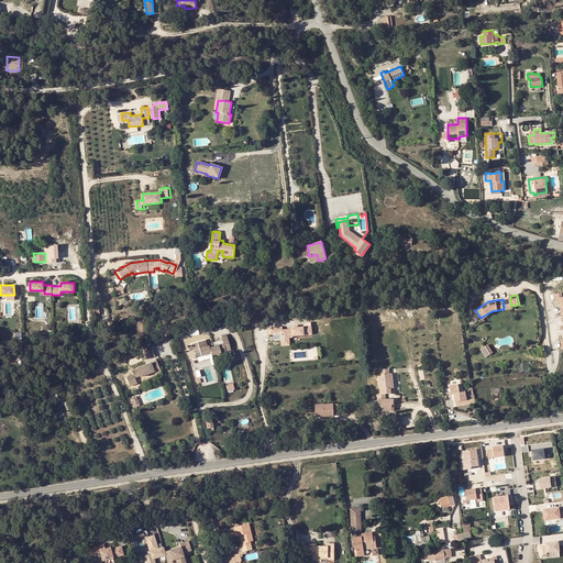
[(271,332),(280,331),(282,340),(289,339),(289,334),(311,332),(311,324),(297,326),(294,327),(293,327),(293,328),(283,328),(282,329),(280,326),(269,326),(271,332)]
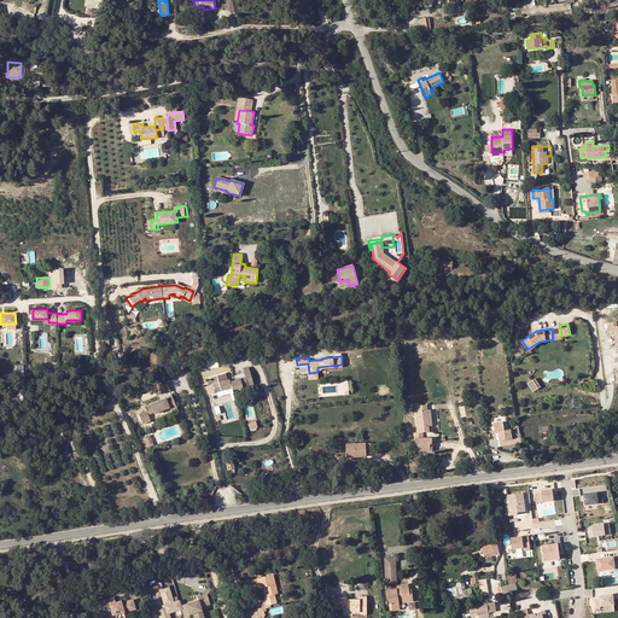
[(215,389),(221,388),(232,385),(232,386),(243,384),(252,380),(249,366),(243,367),(244,373),(245,375),(239,377),(231,379),(228,380),(227,378),(226,372),(211,375),(215,389)]
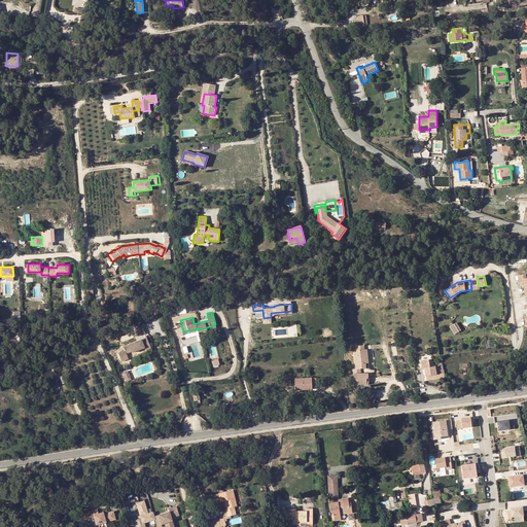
[(137,335),(145,331),(142,324),(135,327),(137,335)]
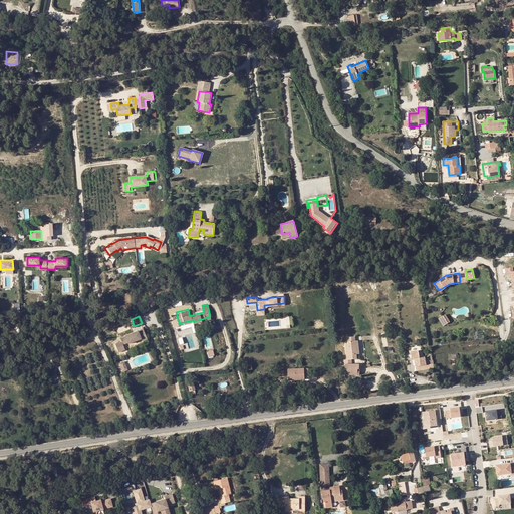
[(139,331),(135,332),(135,331),(120,336),(122,340),(115,342),(118,350),(124,347),(123,342),(129,340),(129,342),(141,337),(142,339),(148,337),(144,328),(138,330),(139,331)]
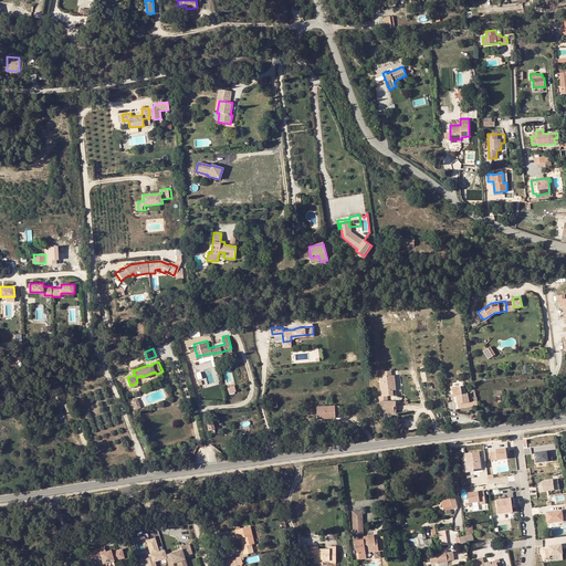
[(380,401),(388,401),(387,396),(392,396),(391,383),(394,383),(392,376),(391,376),(390,371),(383,371),(384,379),(380,379),(383,397),(379,397),(380,401)]
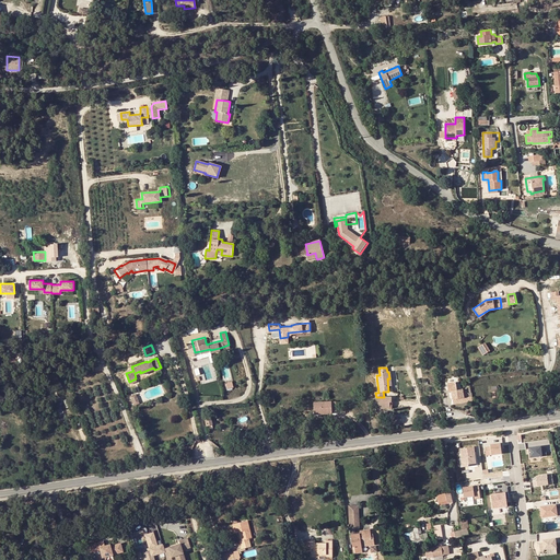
[(455,383),(446,384),(448,392),(451,392),(453,405),(473,401),(471,394),(467,394),(467,389),(456,391),(455,383)]
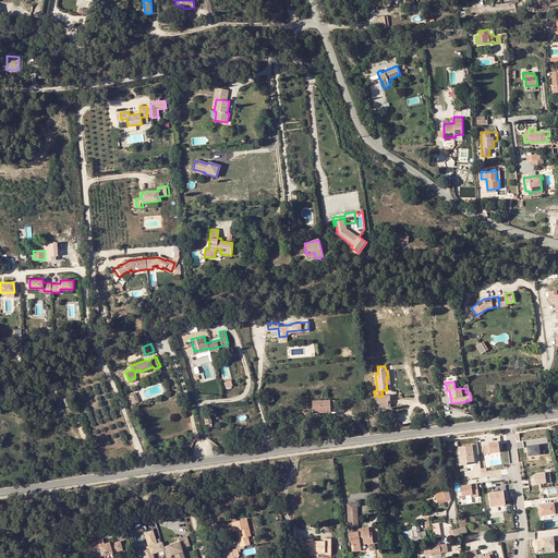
[(375,396),(375,407),(390,407),(390,396),(383,396),(375,396)]
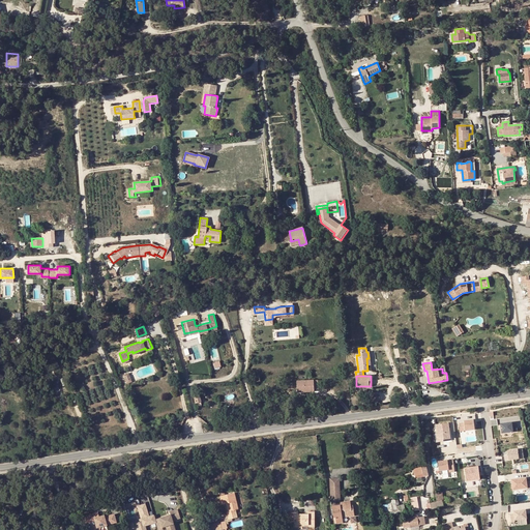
[(306,388),(306,391),(314,391),(314,390),(319,389),(318,380),(297,381),(297,389),(305,389),(304,388),(306,388)]
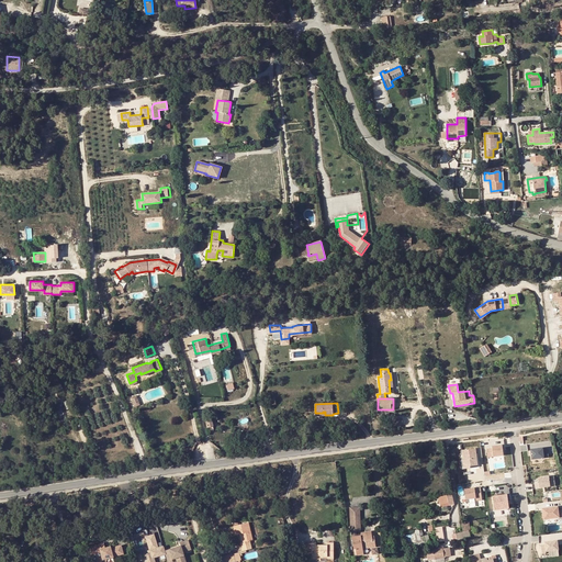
[(504,456),(503,446),(492,447),(492,449),(487,449),(487,457),(504,456)]
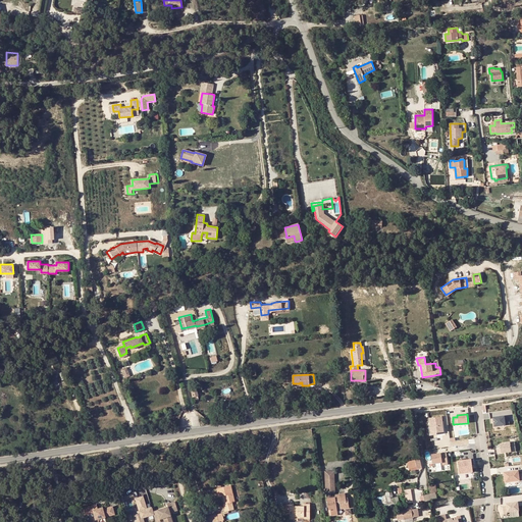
[(429,434),(446,433),(445,416),(428,417),(429,434)]
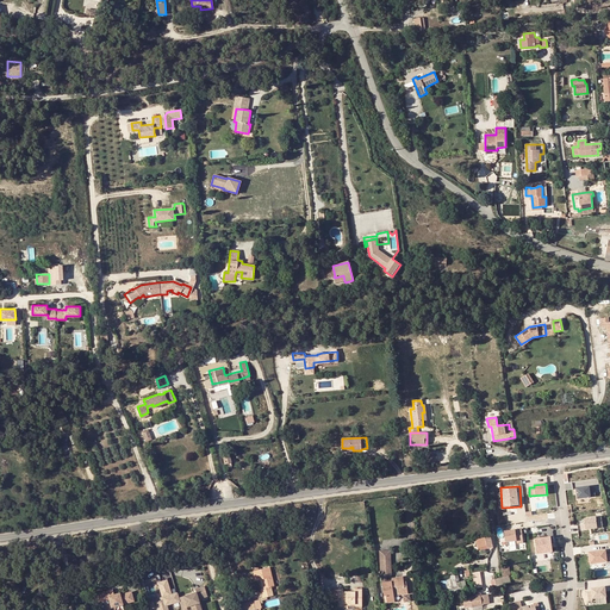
[(590,486),(577,487),(578,498),(596,497),(595,491),(590,492),(590,486)]
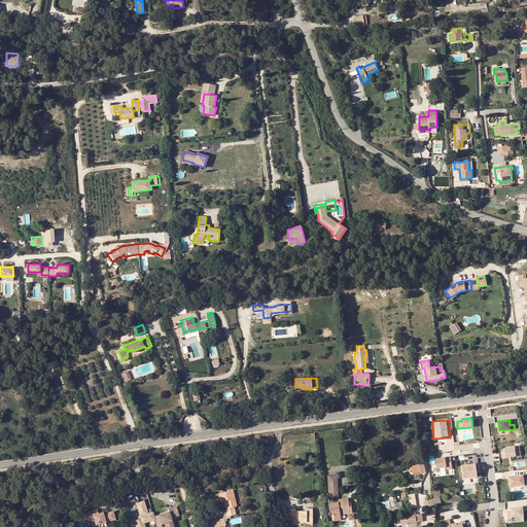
[(520,446),(504,448),(505,453),(502,453),(502,458),(521,455),(520,446)]
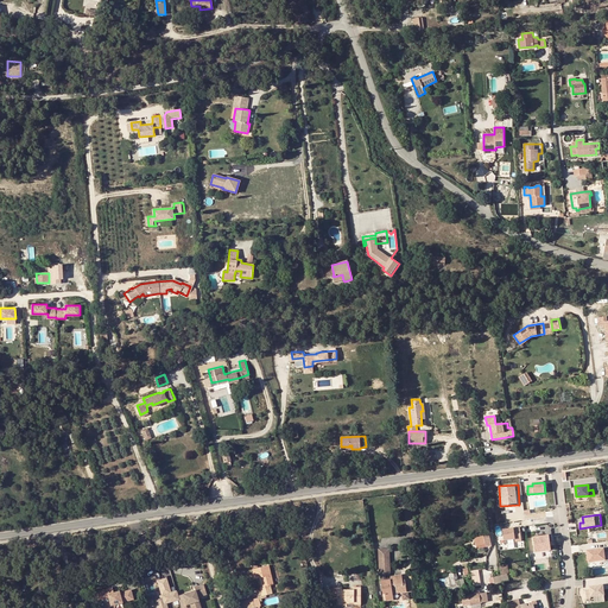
[(520,527),(502,530),(504,540),(515,539),(515,542),(521,540),(520,527)]
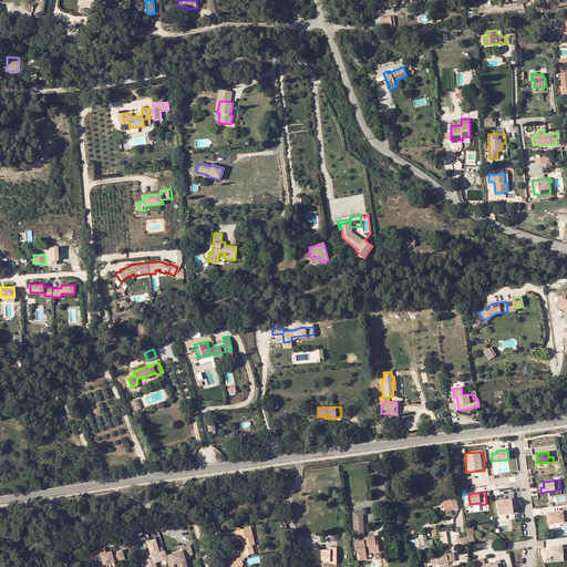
[(447,511),(459,508),(456,498),(445,501),(447,511)]
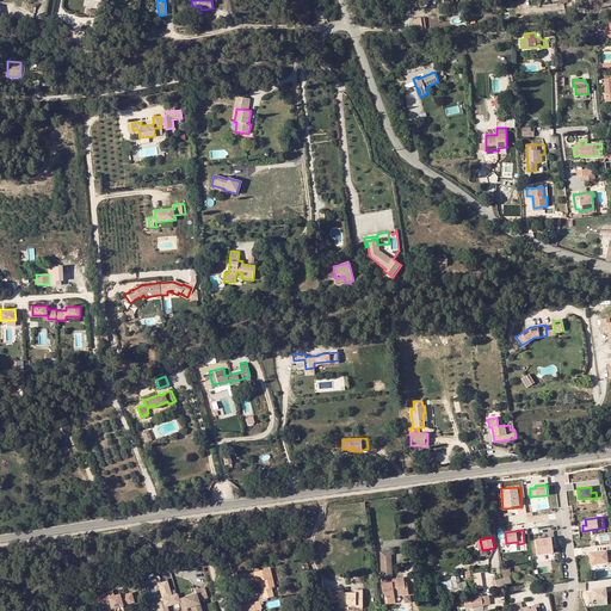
[(551,538),(536,539),(538,555),(554,553),(551,538)]
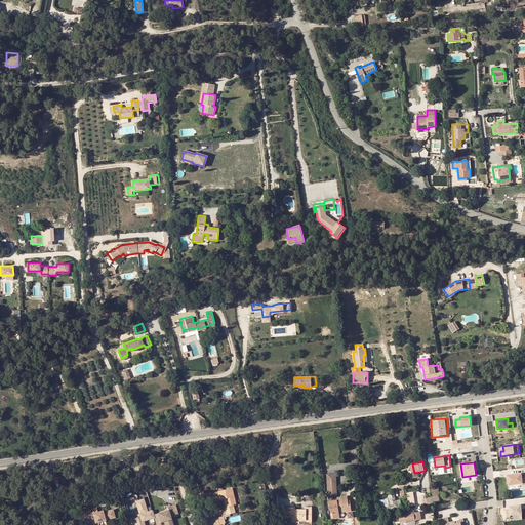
[(327,475),(327,482),(334,482),(334,494),(327,495),(328,501),(334,500),(335,503),(338,502),(337,497),(336,494),(335,474),(327,475)]
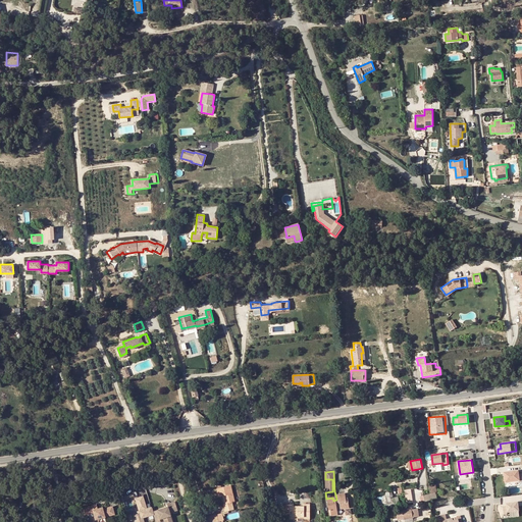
[(521,480),(521,473),(518,474),(518,471),(504,473),(505,482),(519,480),(519,481),(521,480)]
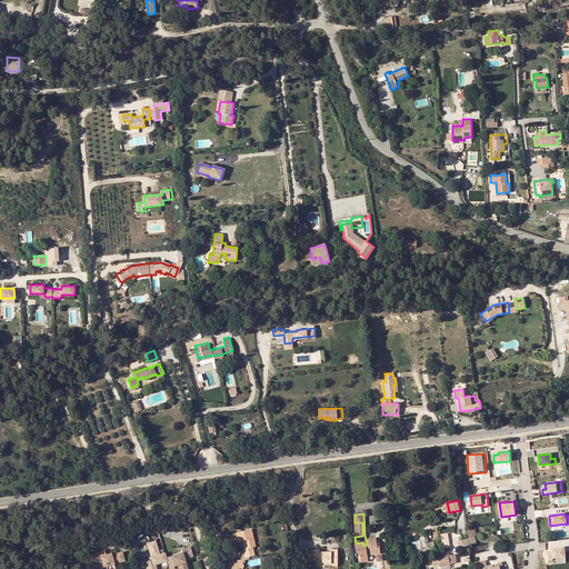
[(469,538),(467,539),(468,546),(477,542),(472,528),(469,529),(471,538),(469,538)]
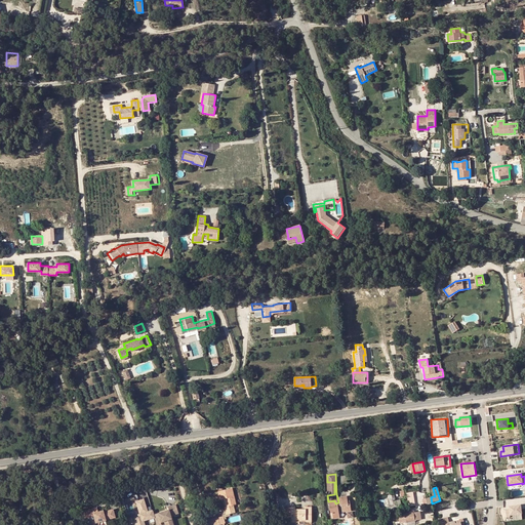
[(235,505),(233,494),(231,488),(220,491),(218,491),(220,499),(224,498),(226,498),(228,507),(226,507),(225,507),(227,515),(235,513),(233,506),(235,505)]
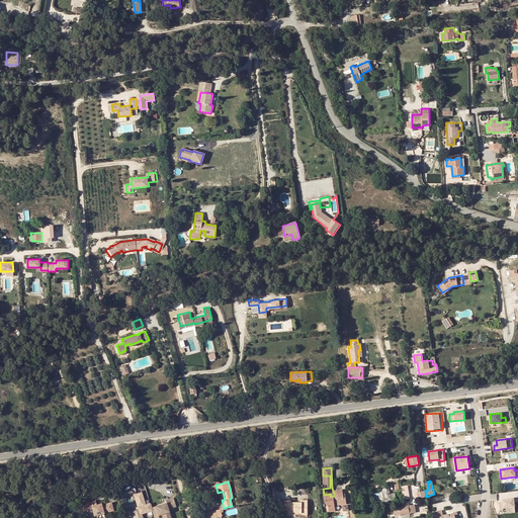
[(345,497),(343,497),(343,494),(342,490),(333,491),(334,496),(334,498),(331,498),(331,497),(330,494),(324,495),(326,506),(328,506),(329,512),(335,511),(335,506),(347,504),(345,497)]
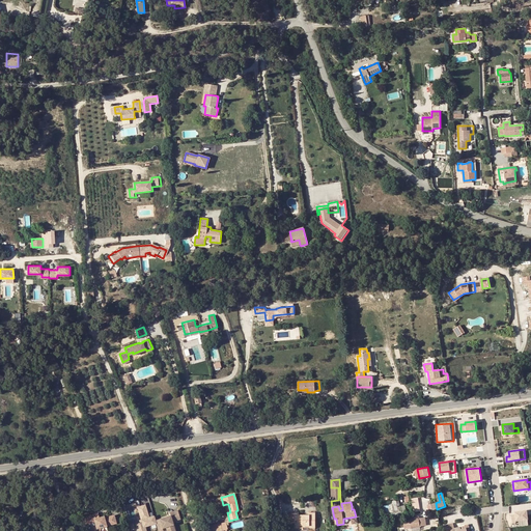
[(527,510),(514,512),(515,515),(511,515),(512,524),(516,523),(515,522),(528,520),(527,510)]
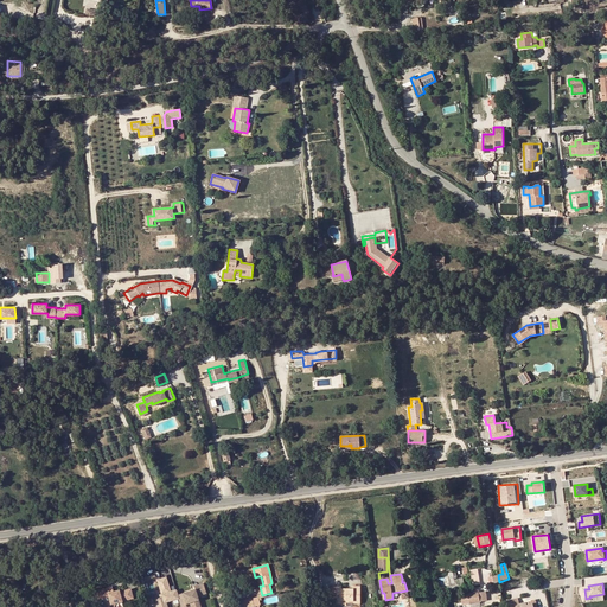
[(190,604),(191,606),(200,606),(198,596),(206,594),(204,585),(195,587),(196,590),(179,595),(183,605),(190,604)]
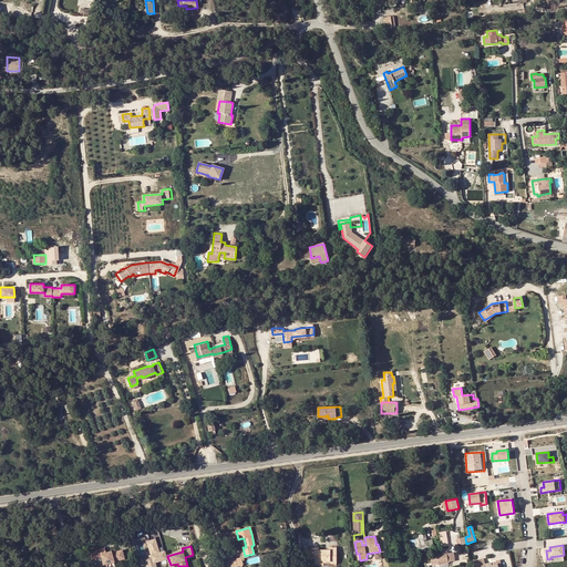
[(313,560),(313,564),(319,564),(319,562),(323,562),(330,562),(330,563),(337,564),(337,550),(329,549),(319,549),(319,547),(315,547),(315,548),(313,560)]
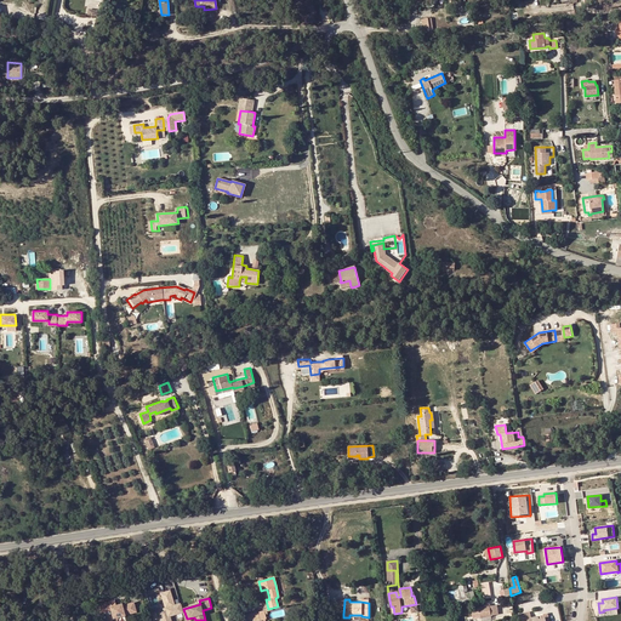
[(117,620),(119,619),(130,616),(130,613),(134,611),(132,604),(121,607),(119,607),(119,605),(115,605),(114,600),(103,604),(104,613),(112,611),(112,615),(109,615),(106,620),(117,620)]
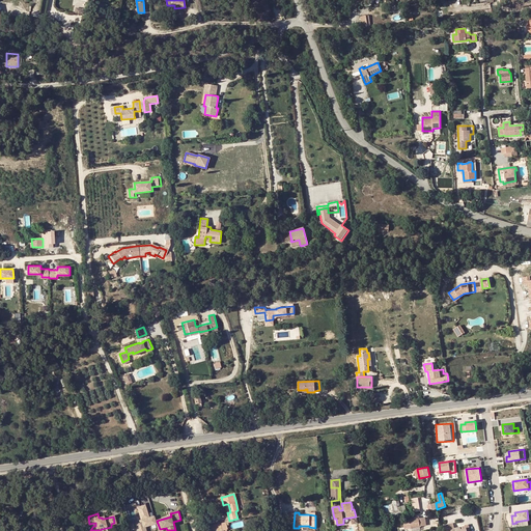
[(420,526),(419,518),(410,520),(411,527),(420,526)]
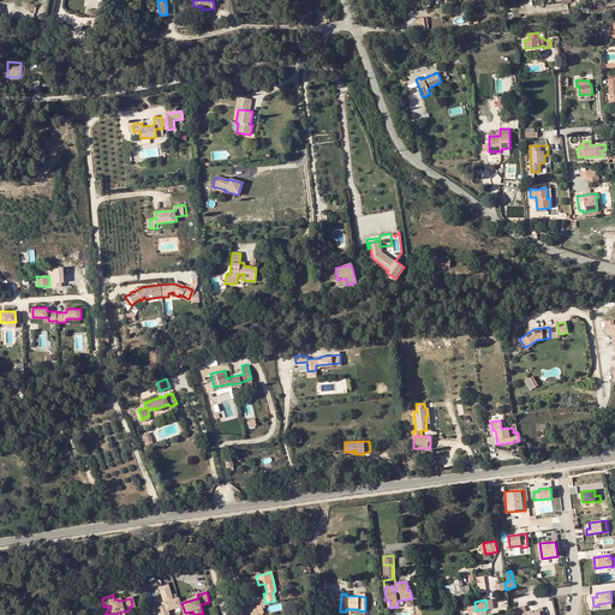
[(262,604),(243,609),(243,614),(254,614),(256,614),(263,614),(263,613),(263,609),(262,604)]
